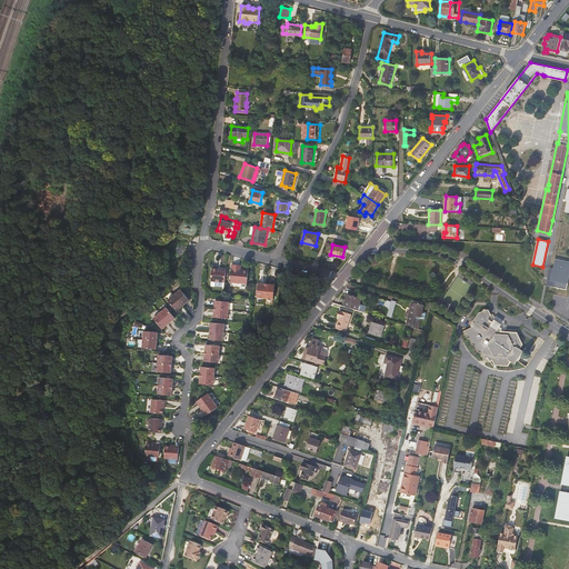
[(566,290),(568,276),(568,261),(555,259),(553,269),(550,268),(547,287),(566,290)]
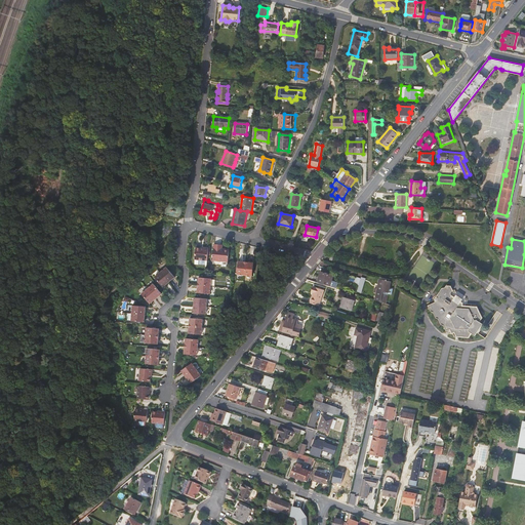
[(224,250),(220,250),(221,245),(214,244),(212,260),(228,261),(229,251),(228,249),(226,249),(224,250)]
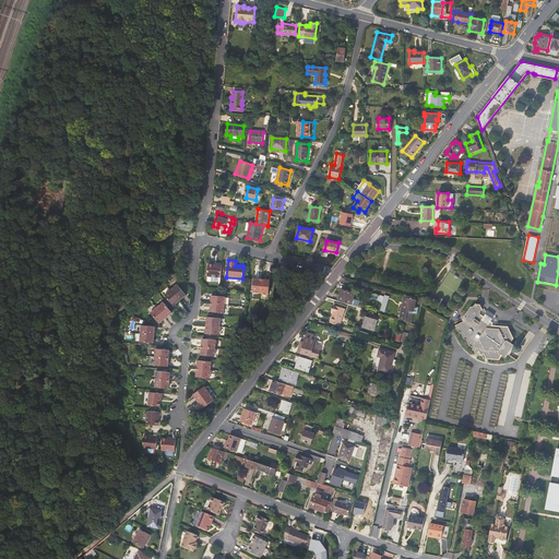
[(223,264),(218,264),(218,265),(215,265),(209,264),(207,277),(221,278),(223,264)]
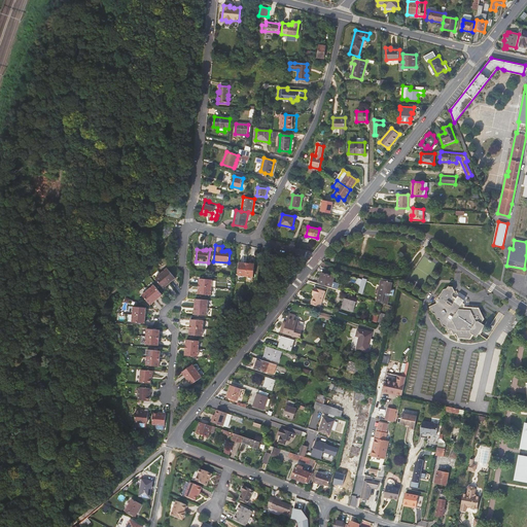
[(246,277),(247,264),(240,262),(239,276),(246,277)]
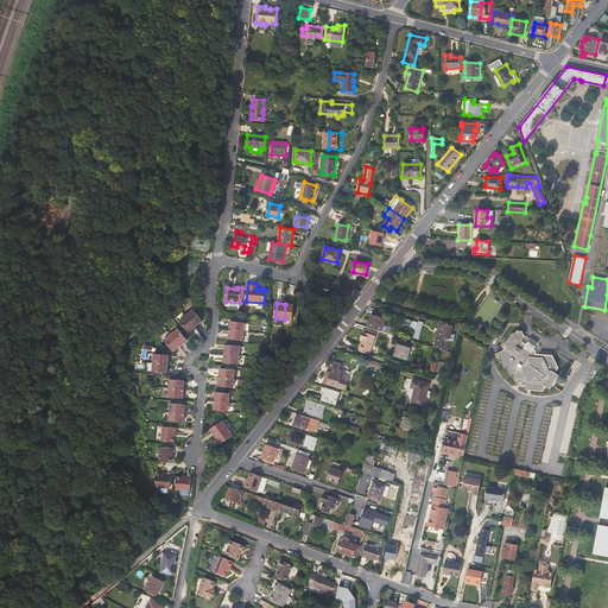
[(295,305),(285,304),(284,320),(292,320),(295,305)]
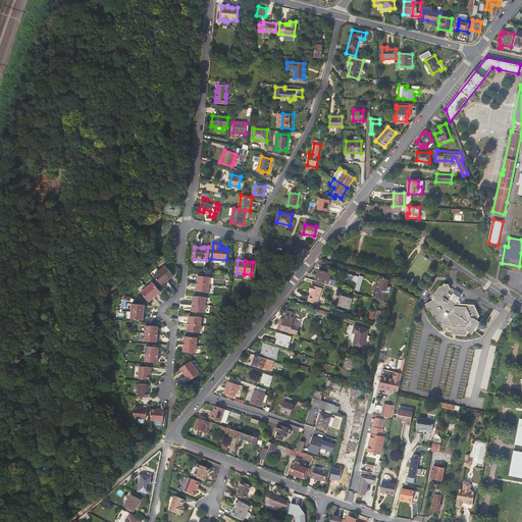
[(166,267),(160,272),(168,281),(174,277),(166,267)]
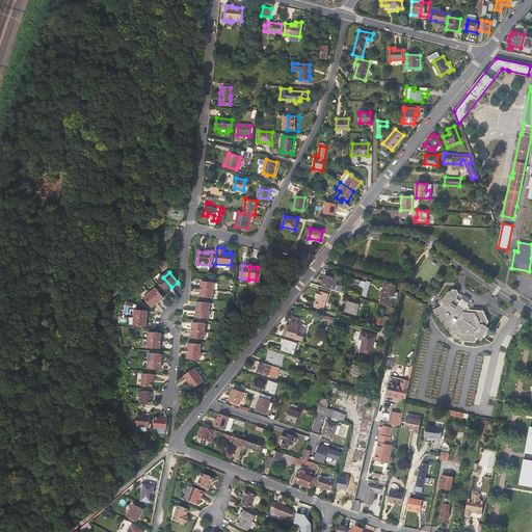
[(325,274),(321,286),(340,292),(341,287),(336,286),(337,278),(325,274)]
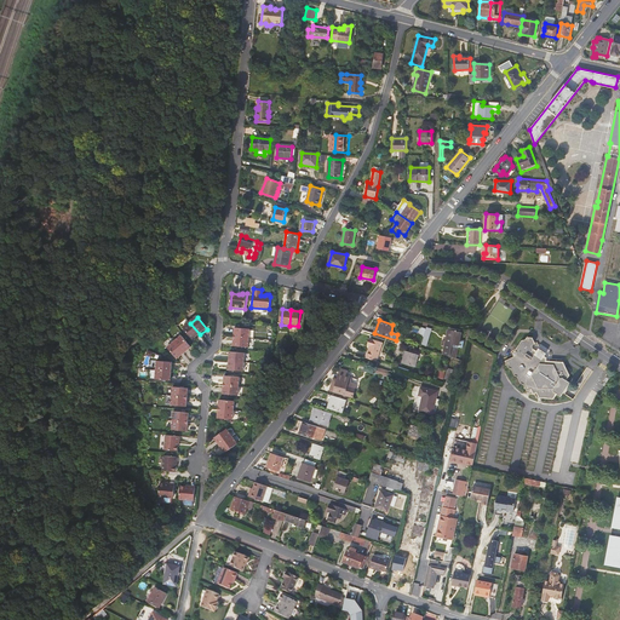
[(200,334),(190,323),(183,328),(193,340),(200,334)]
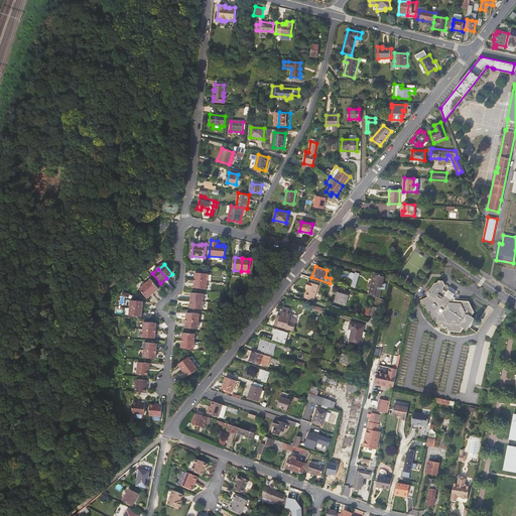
[(195,273),(195,281),(207,282),(208,275),(195,273)]
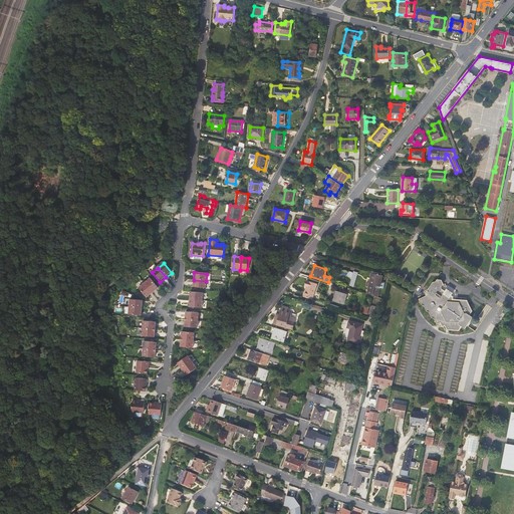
[(382,276),(377,275),(372,274),(369,283),(367,282),(366,286),(369,287),(367,294),(372,295),(377,297),(382,276)]
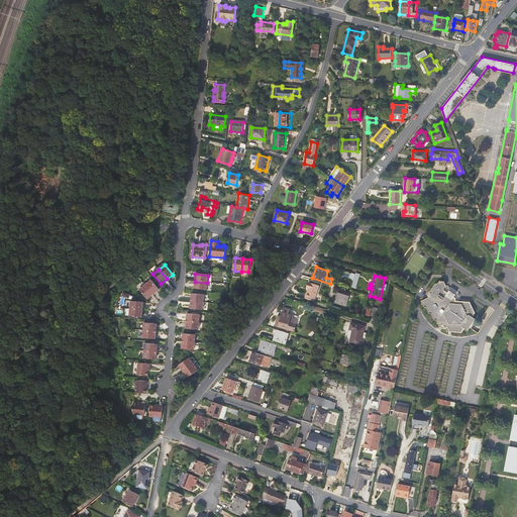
[(151,280),(145,285),(153,295),(160,291),(151,280)]
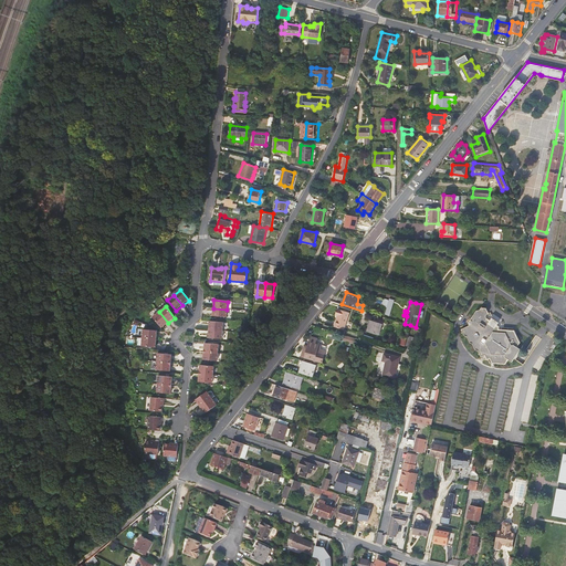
[(514,332),(509,331),(504,331),(499,331),(499,327),(496,326),(498,324),(491,320),(490,322),(486,320),(485,316),(488,313),(486,310),(481,307),(480,310),(477,311),(469,324),(470,326),(461,331),(463,335),(467,336),(470,343),(473,344),(475,350),(478,350),(481,358),(485,356),(488,359),(490,358),(492,363),(505,364),(509,359),(512,362),(514,359),(516,359),(520,354),(519,353),(521,349),(519,347),(519,346),(517,345),(520,343),(514,332)]
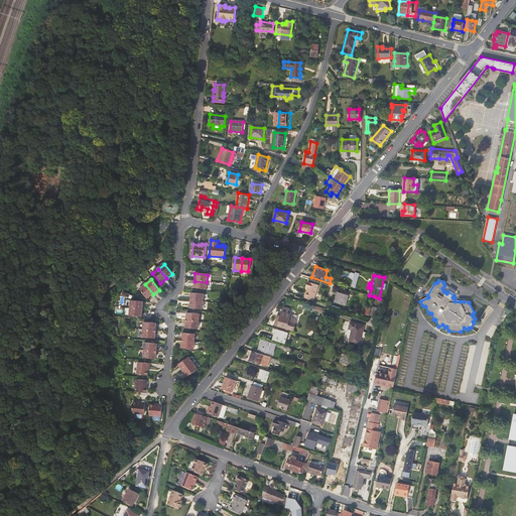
[(206,290),(207,282),(195,281),(194,289),(206,290)]
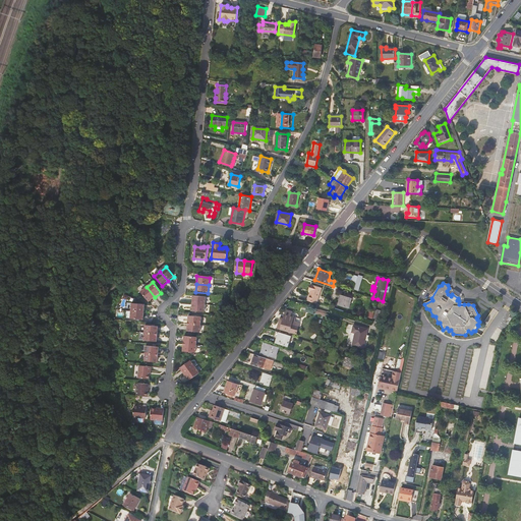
[(323,288),(311,285),(310,290),(311,291),(311,294),(310,294),(308,301),(317,304),(317,303),(323,288)]
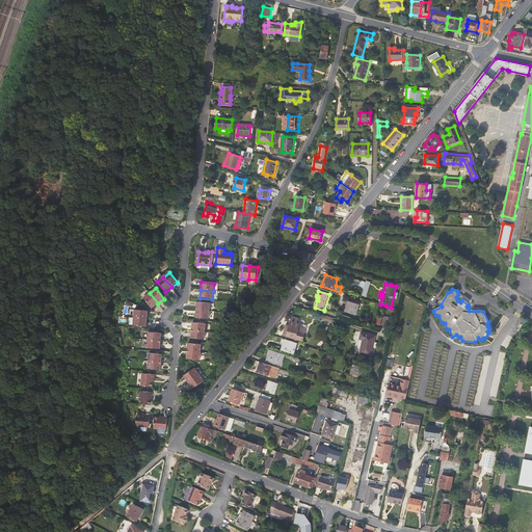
[(152,309),(158,303),(150,293),(143,298),(152,309)]
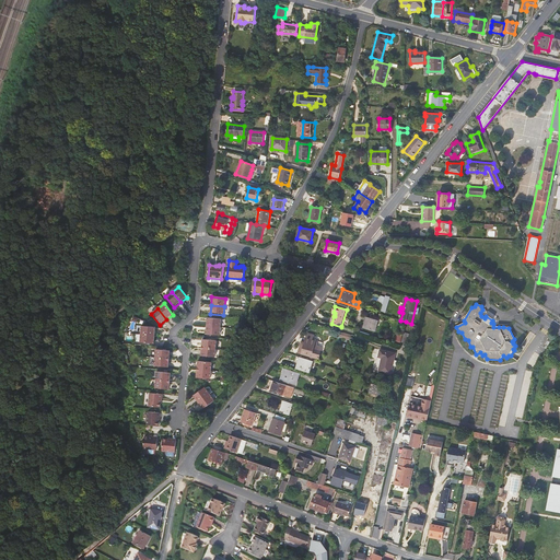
[(378,321),(366,316),(363,327),(375,331),(378,321)]
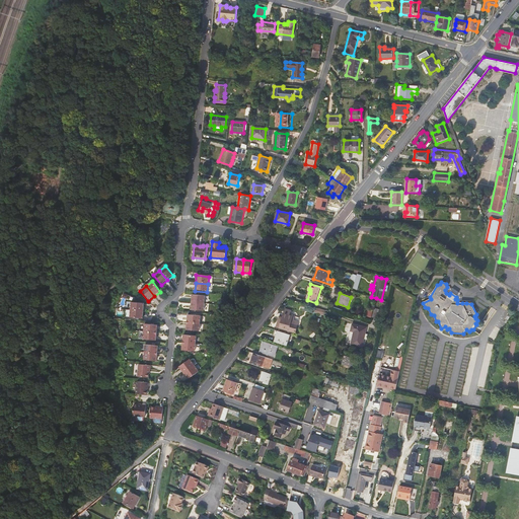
[(203,311),(204,304),(192,302),(191,309),(203,311)]
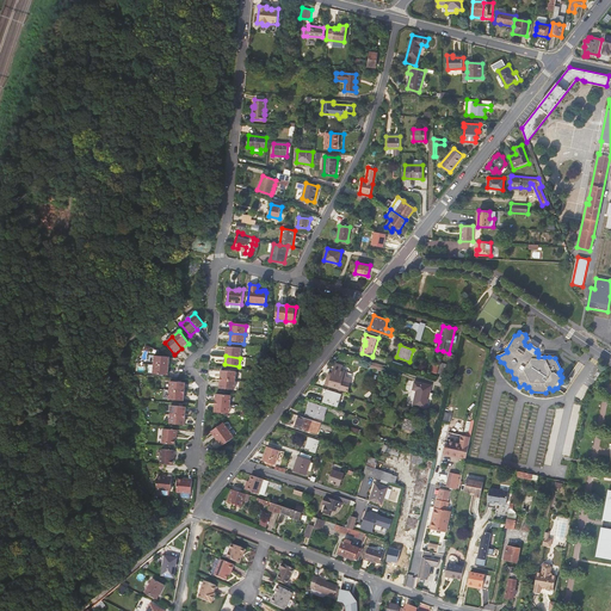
[(154,366),(168,368),(170,359),(154,358),(154,366)]
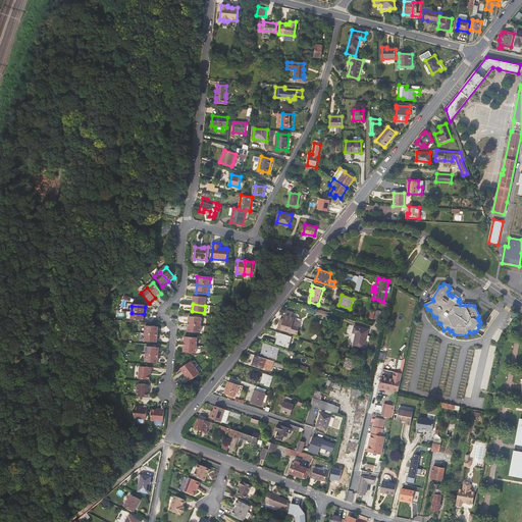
[(143,322),(144,314),(132,313),(131,321),(143,322)]
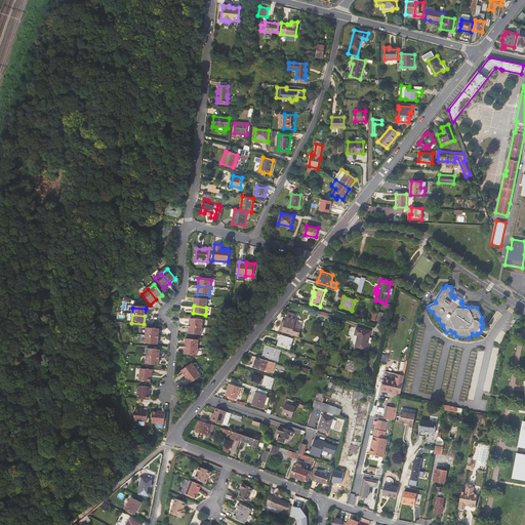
[(280,330),(290,333),(296,335),(298,336),(300,328),(296,327),(297,324),(298,322),(295,321),(296,319),(293,318),(287,316),(286,321),(283,320),(280,330)]
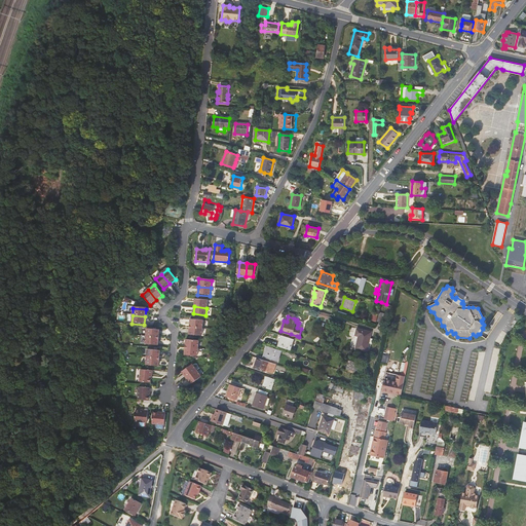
[(190,318),(190,326),(202,327),(203,321),(190,318)]
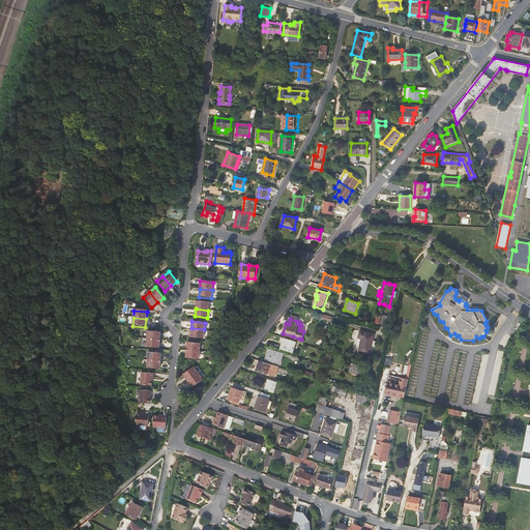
[(203,337),(204,329),(192,328),(190,335),(203,337)]
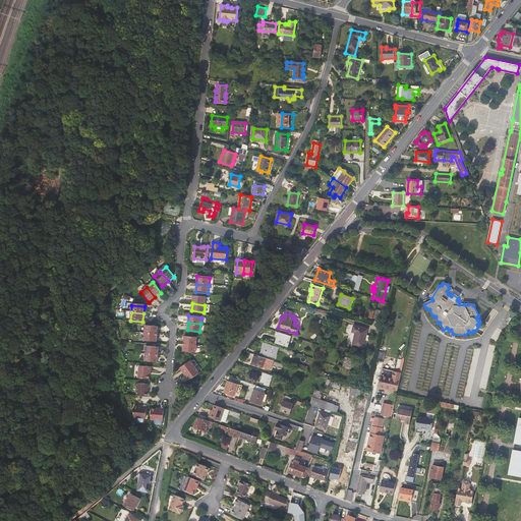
[(367,329),(353,325),(352,332),(355,332),(352,346),(363,348),(365,340),(368,341),(369,336),(366,335),(367,329)]
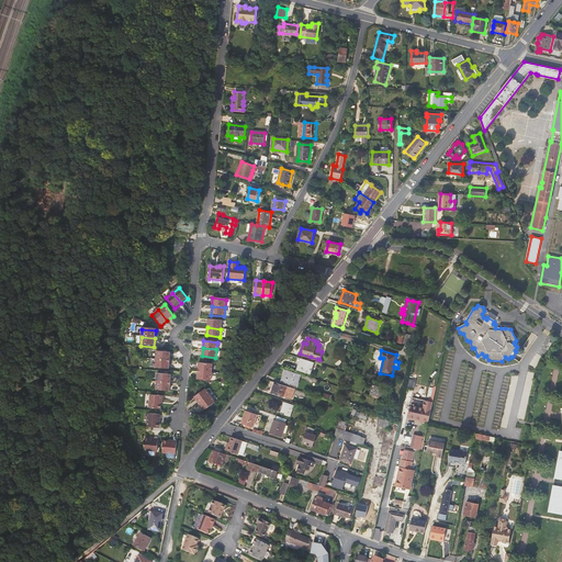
[(156,360),(170,361),(170,353),(157,352),(156,360)]
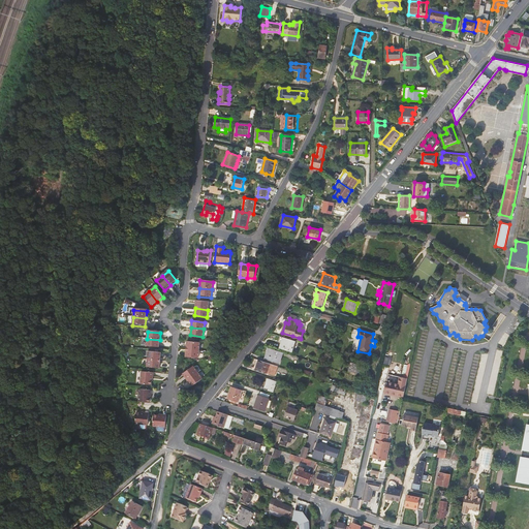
[(292,351),(296,341),(291,340),(280,336),(278,342),(280,343),(279,347),(292,351)]
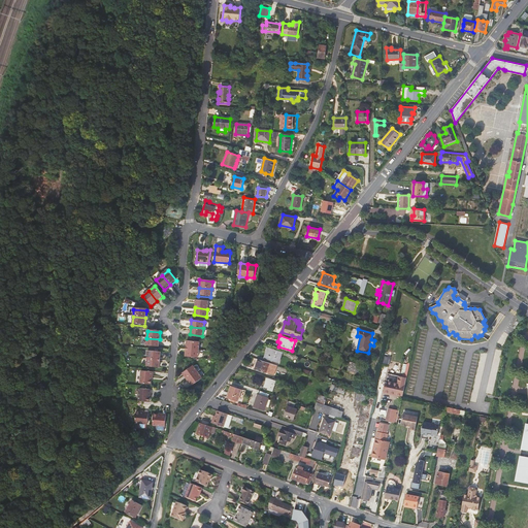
[(159,348),(160,339),(146,338),(145,347),(159,348)]
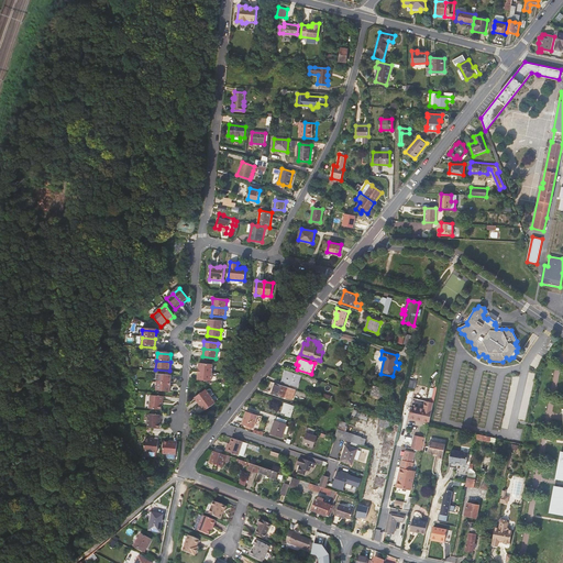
[(199,363),(198,372),(212,373),(212,365),(199,363)]
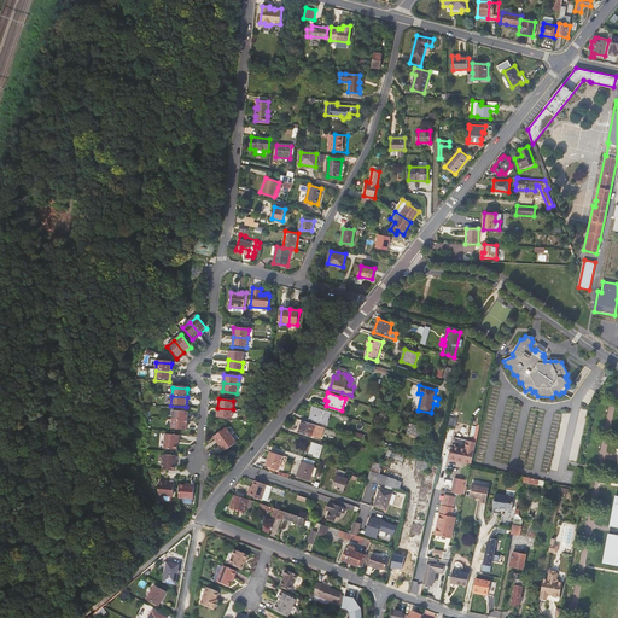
[(313,413),(312,413),(309,419),(326,424),(331,412),(315,407),(313,413)]
